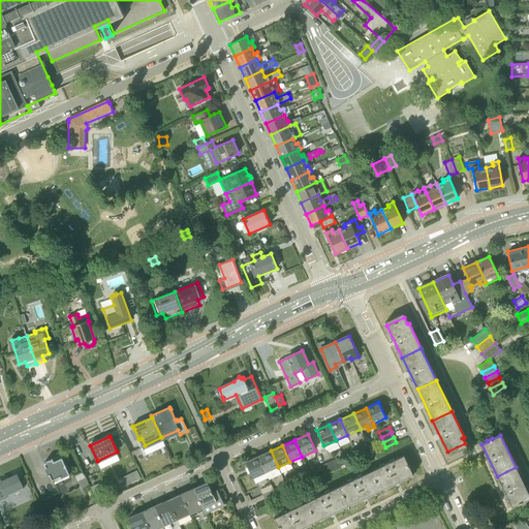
[(278,467),(271,450),(258,457),(266,473),(278,467)]
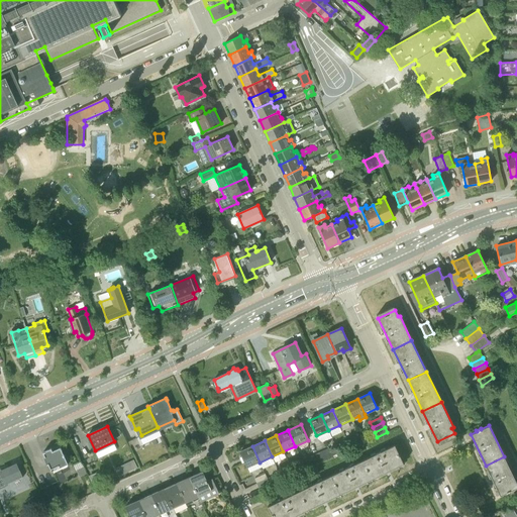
[(335,444),(328,447),(332,456),(339,452),(335,444)]
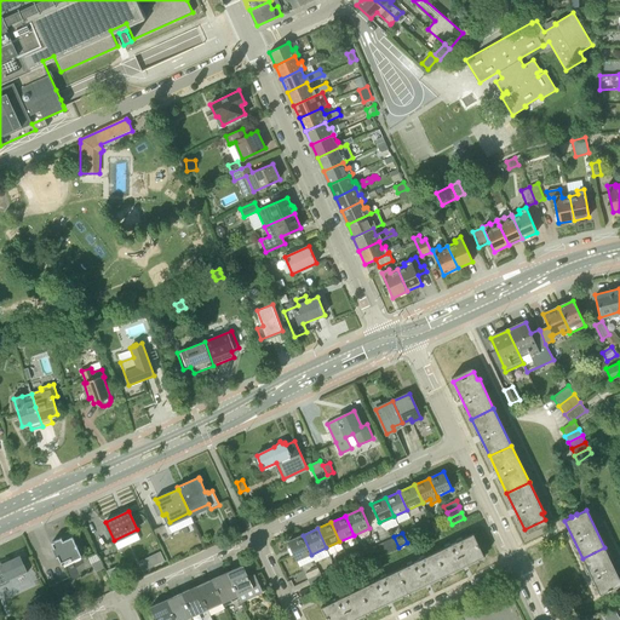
[(435,552),(446,574),(484,556),(474,534),(435,552)]
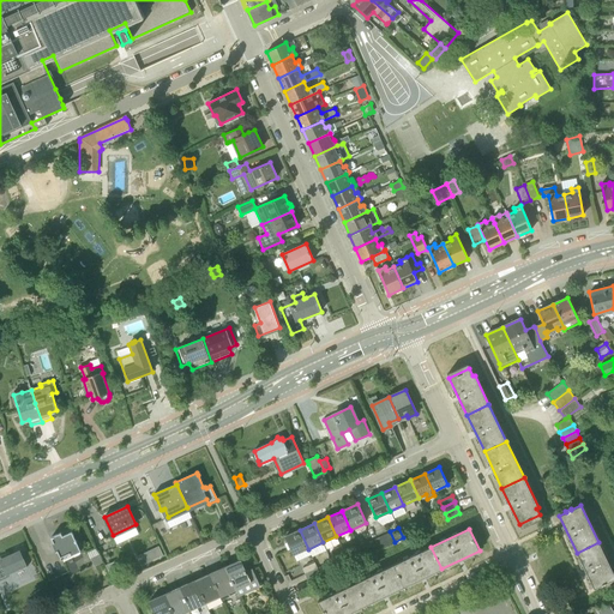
[(308,549),(300,530),(286,536),(294,555),(308,549)]
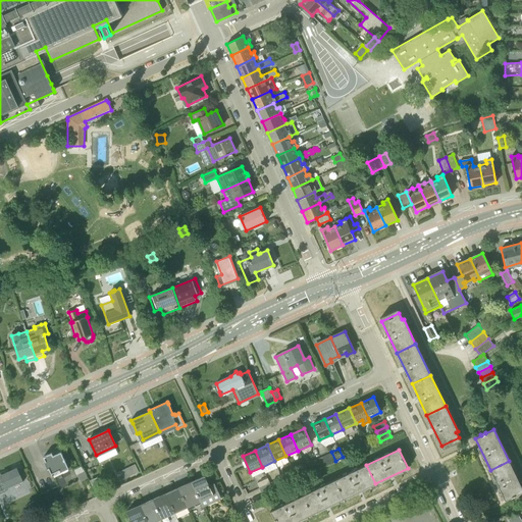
[(336,463),(335,461),(331,452),(326,455),(331,466),(336,463)]
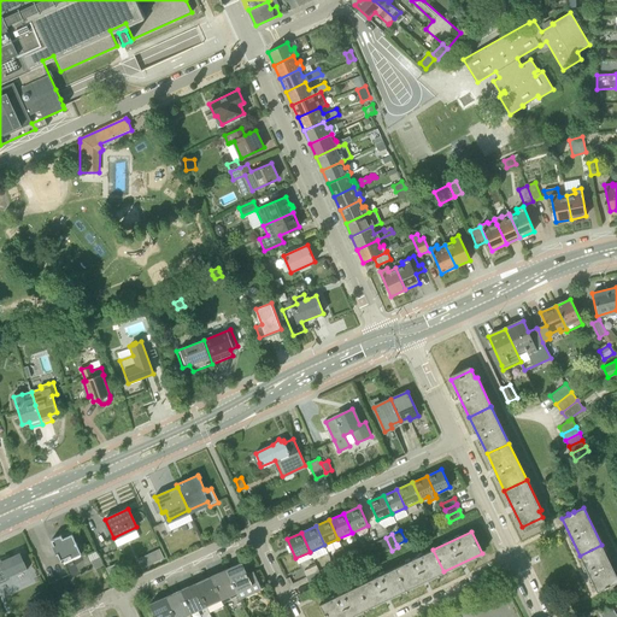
[(62,535),(52,540),(54,546),(53,547),(57,556),(58,554),(60,559),(62,562),(66,559),(74,556),(80,552),(71,535),(63,539),(62,535)]
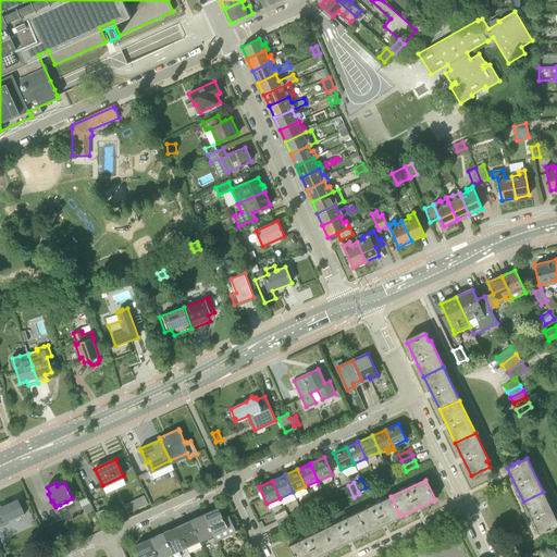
[(354,497),(348,485),(343,487),(348,499),(354,497)]
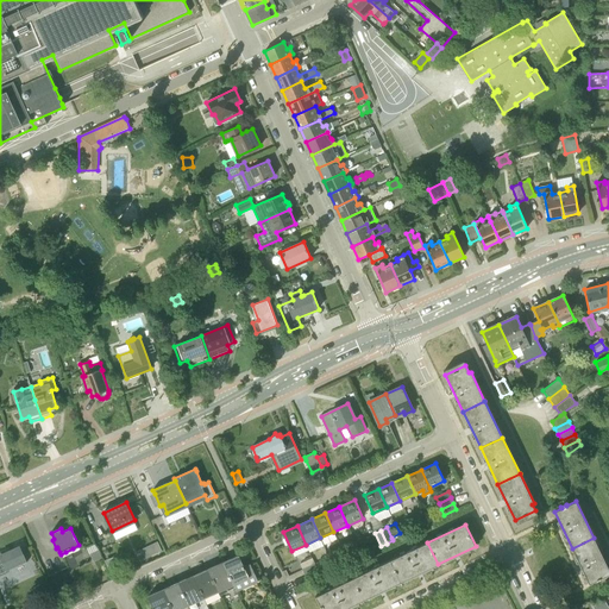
[(381,546),(375,533),(369,535),(375,548),(381,546)]
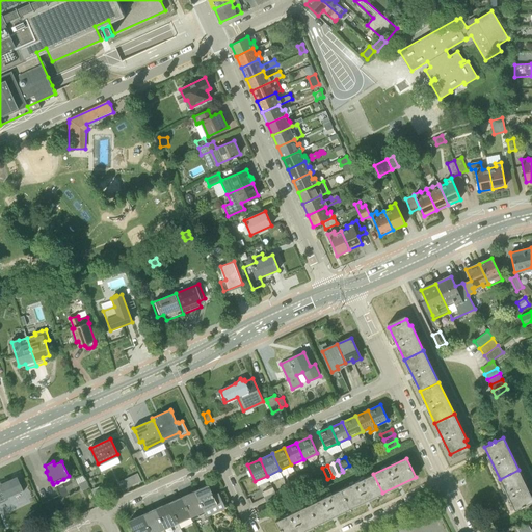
[(327,479),(322,468),(318,471),(319,473),(322,479),(323,481),(327,479)]
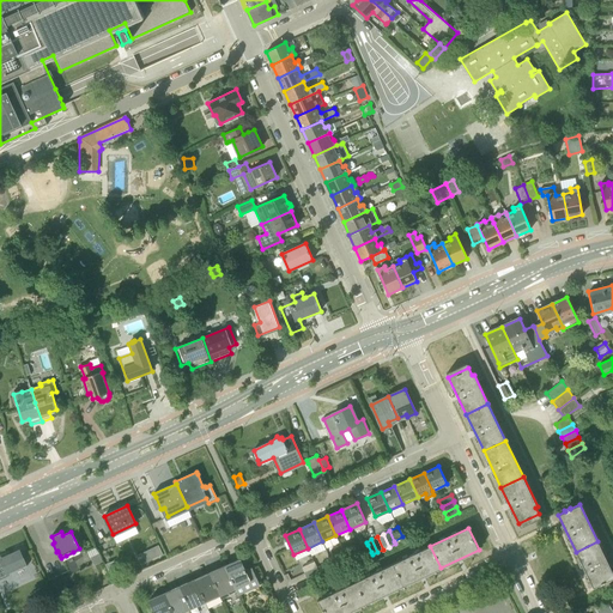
[(612,572),(598,541),(576,552),(593,588),(612,578),(612,572)]
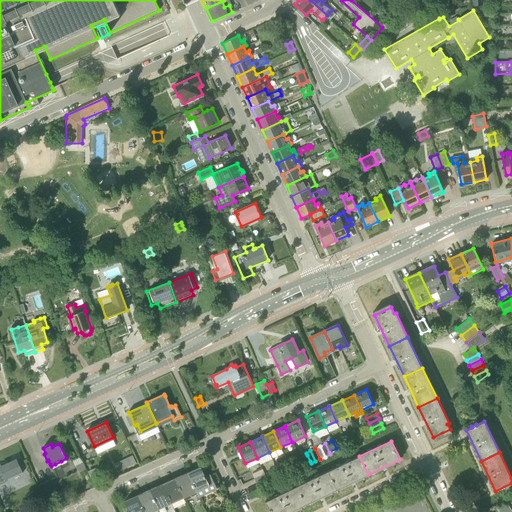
[(310,461),(307,455),(300,458),(303,464),(310,461)]
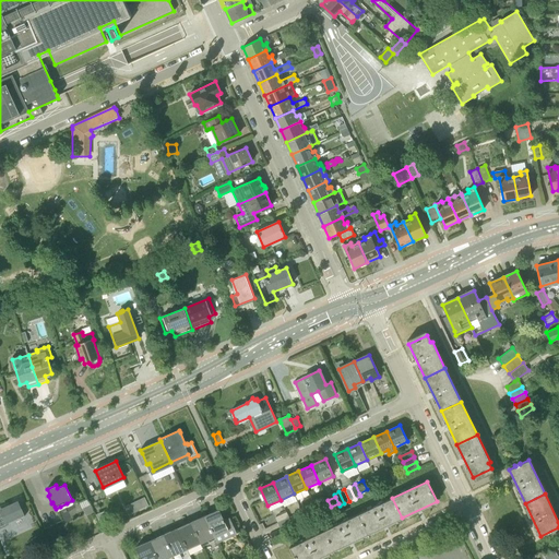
[(139,500),(142,509),(149,506),(144,498),(139,500)]
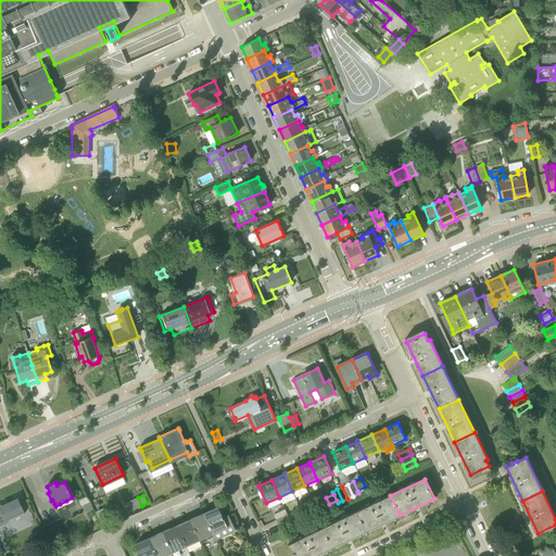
[(400,515),(390,495),(356,512),(366,532),(400,515)]
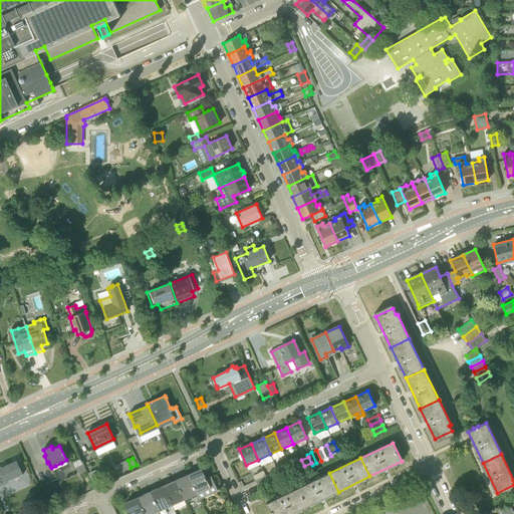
[(304,466),(301,460),(294,463),(297,470),(304,466)]
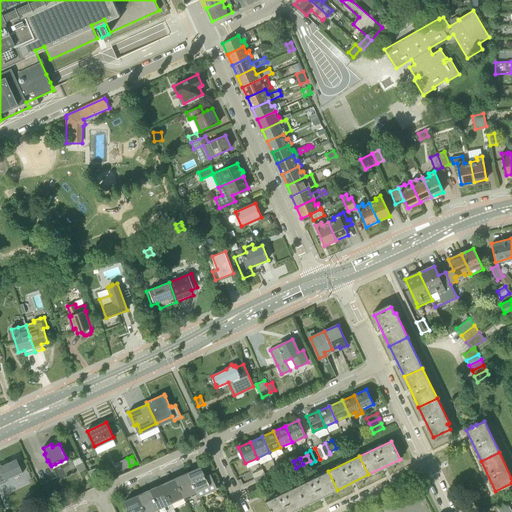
[(0,483),(7,480),(6,479),(21,472),(16,460),(1,467),(1,466),(0,466),(0,483)]
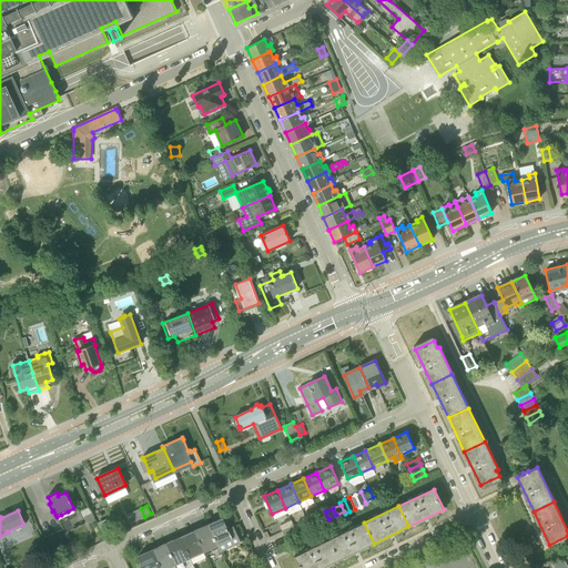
[(88,524),(94,520),(91,513),(83,517),(88,524)]
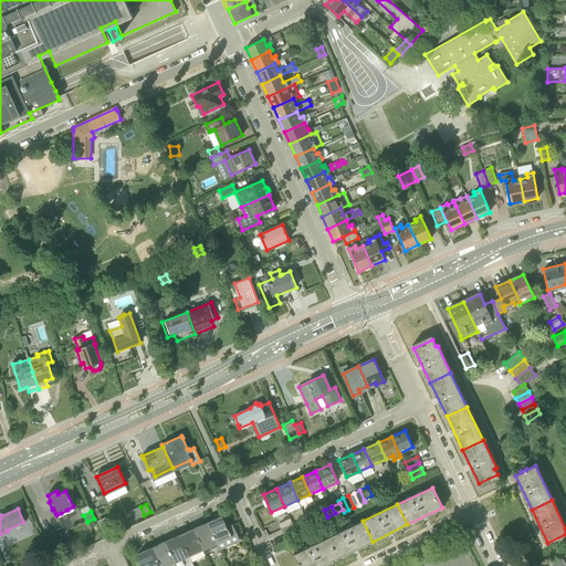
[(222,515),(207,522),(218,544),(220,549),(228,546),(229,546),(226,540),(232,537),(238,535),(237,534),(232,525),(228,527),(222,515)]
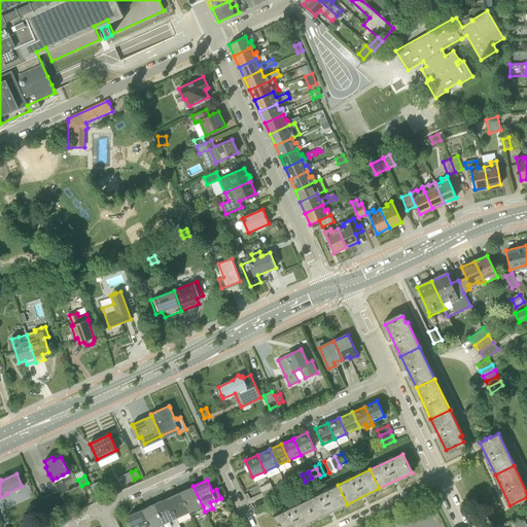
[(273,487),(262,492),(266,499),(276,494),(287,489),(284,482),(273,487)]
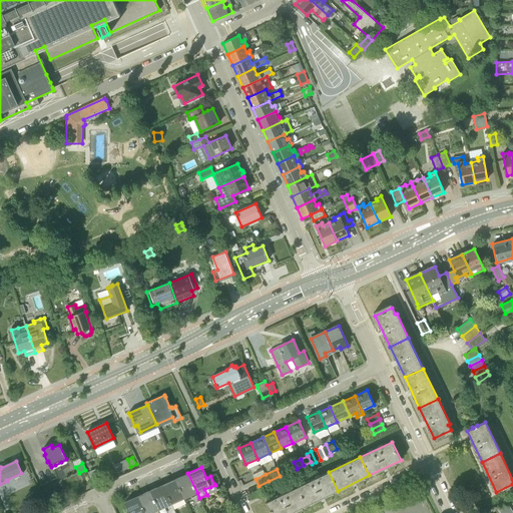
[(253,475),(255,479),(266,474),(264,470),(253,475)]
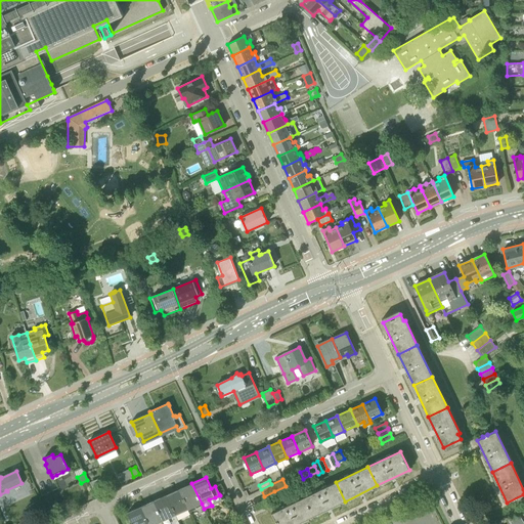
[(303,497),(312,517),(345,501),(336,482),(303,497)]
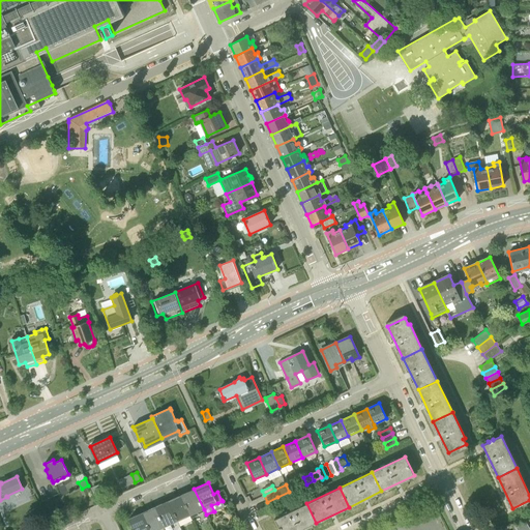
[(203,509),(194,489),(181,495),(190,514),(203,509)]
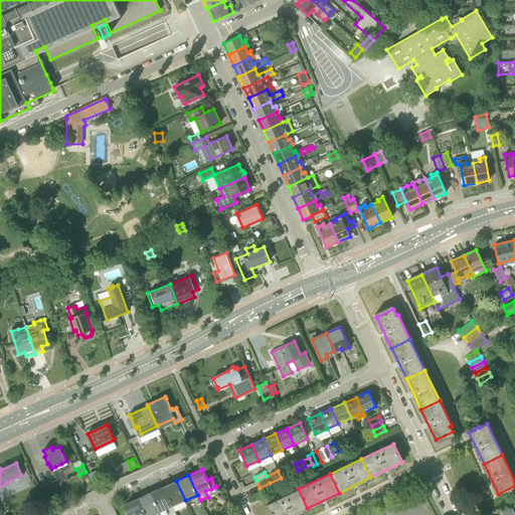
[(46,501),(62,494),(58,484),(56,481),(40,488),(46,501)]
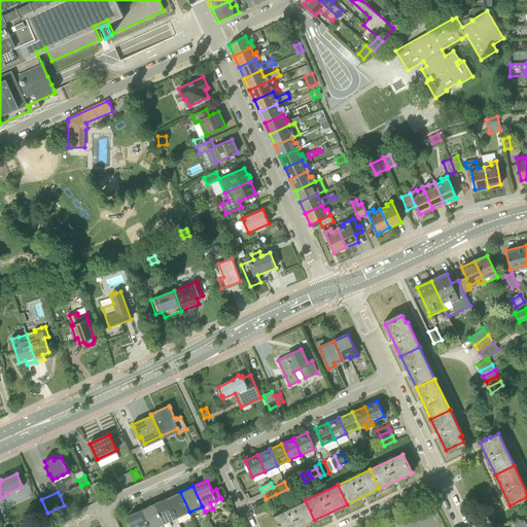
[(189,512),(180,492),(167,498),(176,518),(189,512)]
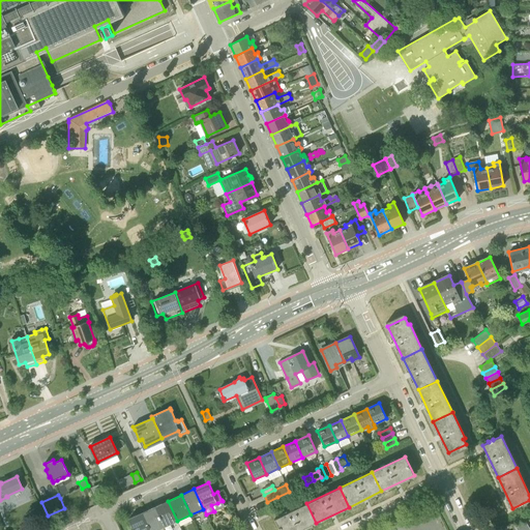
[(277,497),(267,502),(269,506),(280,501),(277,497)]
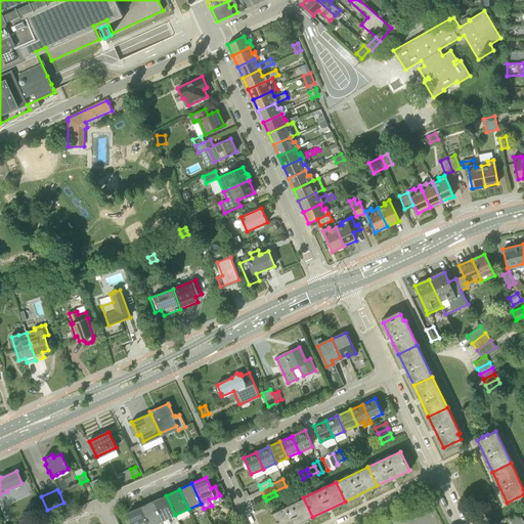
[(175,515),(166,495),(154,500),(163,521),(175,515)]
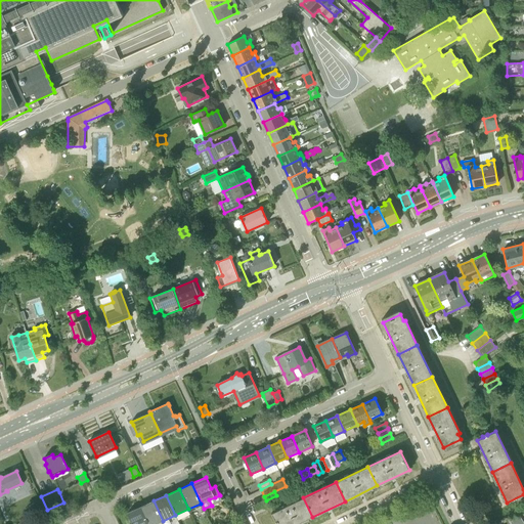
[(276,523),(297,523),(312,517),(303,497),(271,513),(276,523)]
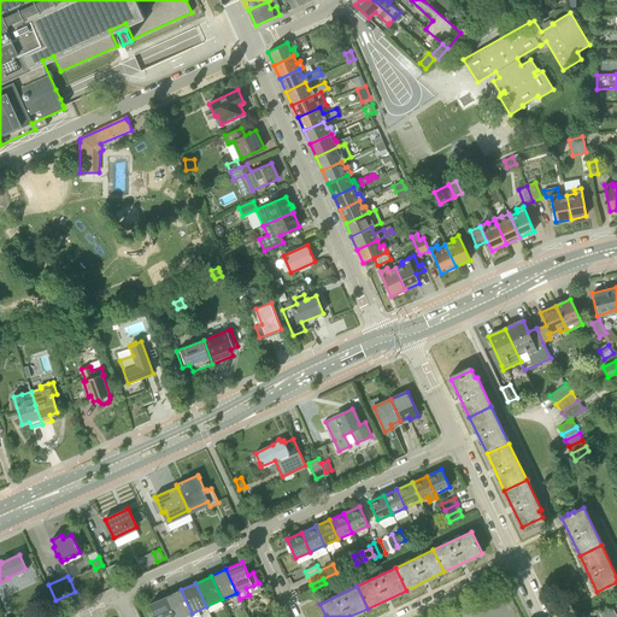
[(182,616),(192,613),(181,589),(166,597),(175,616),(182,616)]
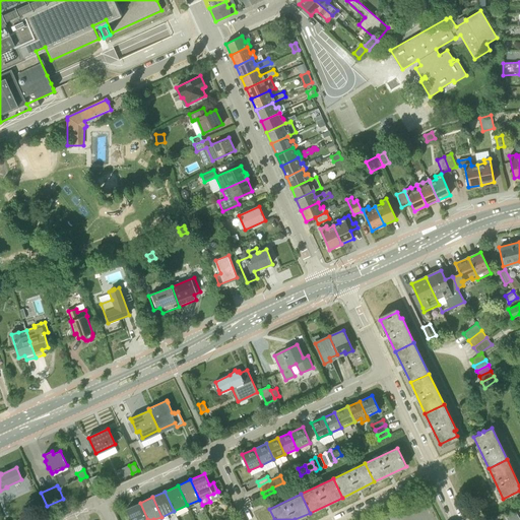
[(147,519),(140,503),(127,509),(131,519),(147,519)]
